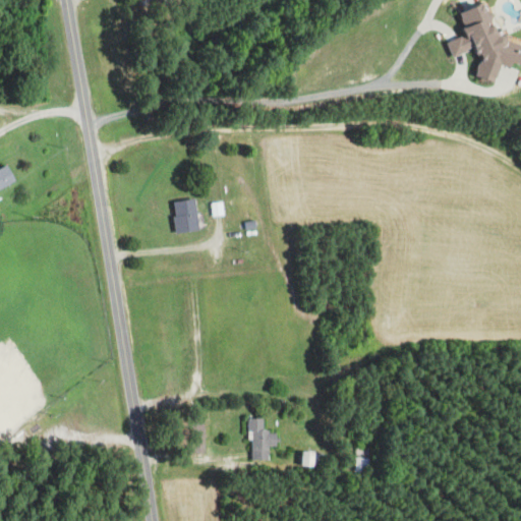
[(470,33),(448,43),(454,57),(477,47),(482,59),(476,74),(497,83),(505,64),(511,67),(519,63),(520,64),(520,42),(519,39),(502,31),(488,2),(480,6),(473,3),(466,6),(464,5),(461,12),(470,33)]
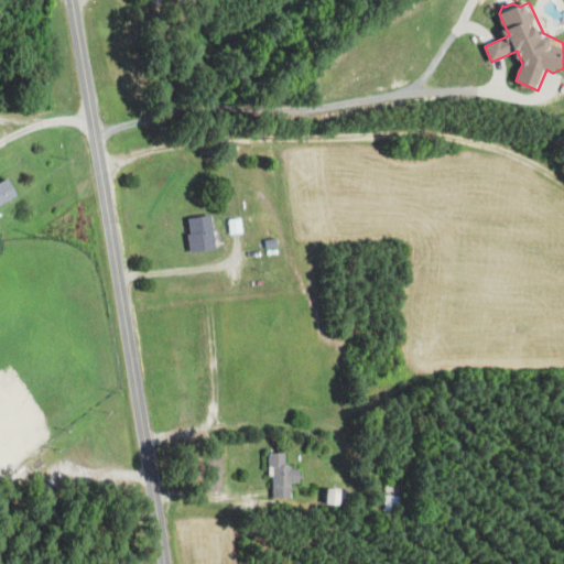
[(0,177),(1,177),(11,193),(0,199),(0,177)]
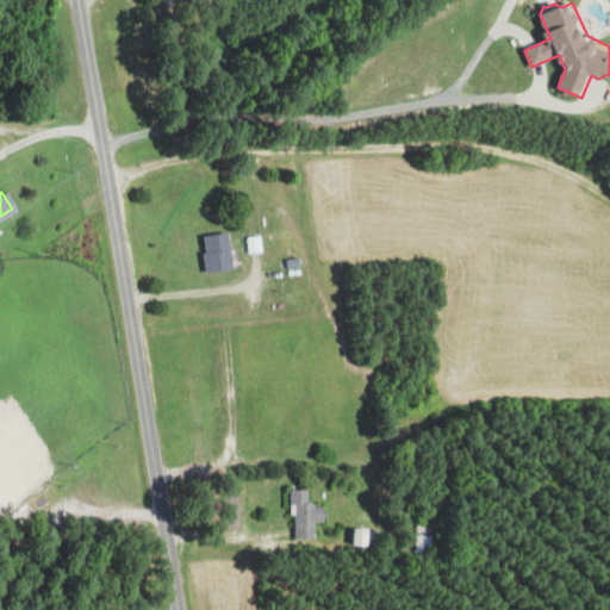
[(210,274),(236,268),(228,232),(203,237),(210,274)]
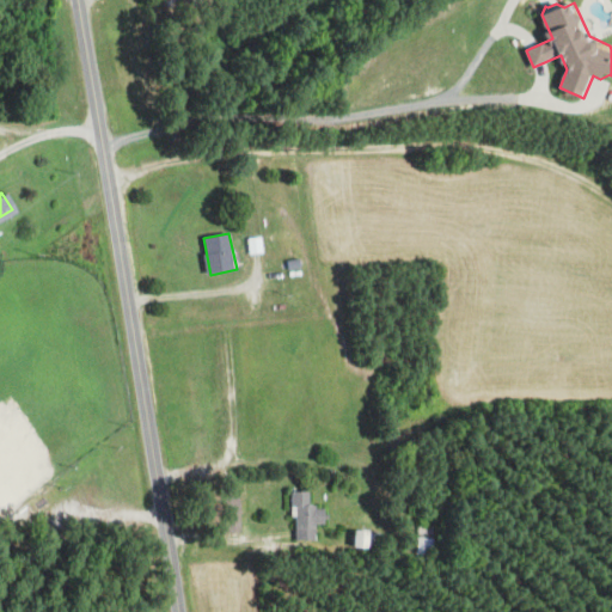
[(249,255),(263,252),(262,237),(246,238),(249,255)]
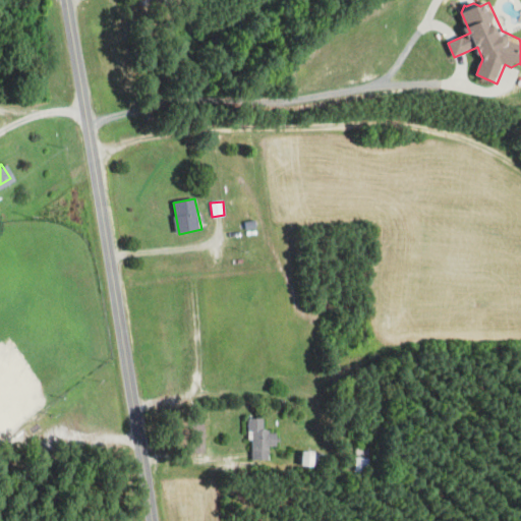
[(270,446),(277,447),(277,431),(264,431),(264,419),(249,418),(248,431),(252,431),(251,460),(269,460),(270,446)]
